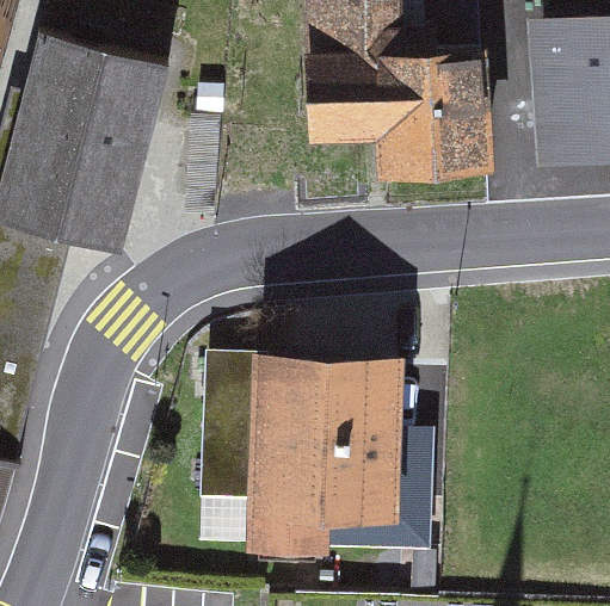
[(420,0),(301,0),(307,146),(374,142),(375,181),(493,178),(488,43),(423,45),(420,0)]
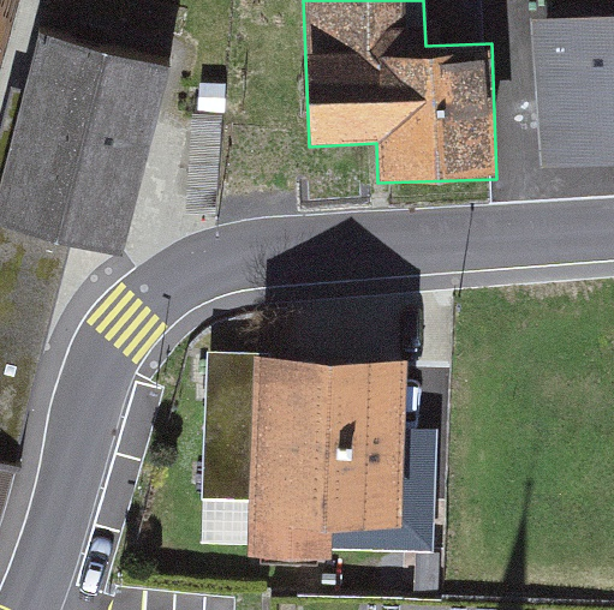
[(613,12),(531,19),(543,162),(613,156),(613,12)]
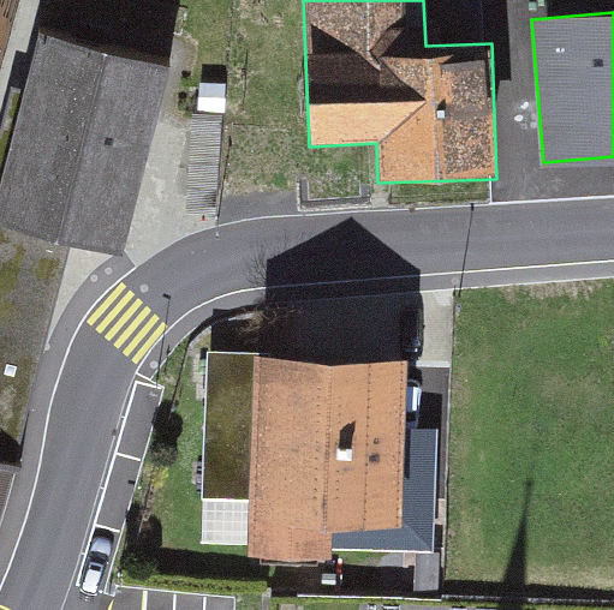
[(168,69),(40,40),(0,193),(0,223),(71,243),(124,256),(168,69)]
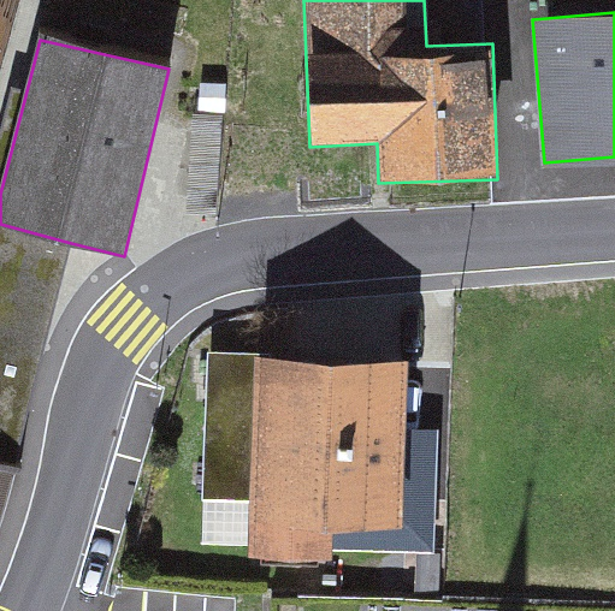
[(0,463),(13,468),(40,363),(71,243),(0,224),(0,463)]
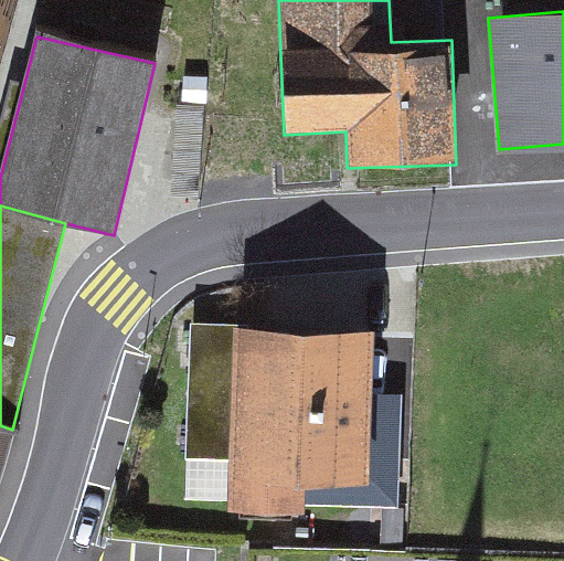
[(373,335),(191,328),(187,461),(230,463),(229,507),(300,510),(301,478),(368,480),(373,335)]
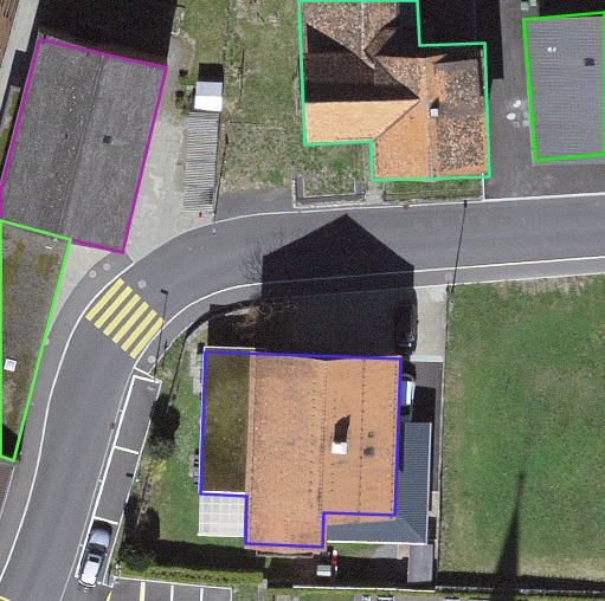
[(0,512),(13,460),(0,456),(0,512)]
